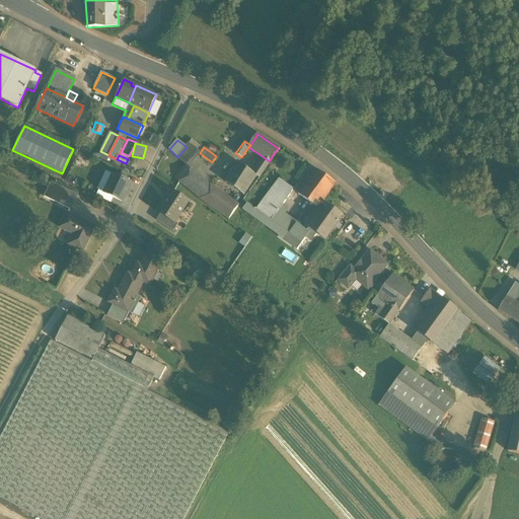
[(254,182),(269,161),(264,157),(253,172),(256,175),(252,181),(254,182)]
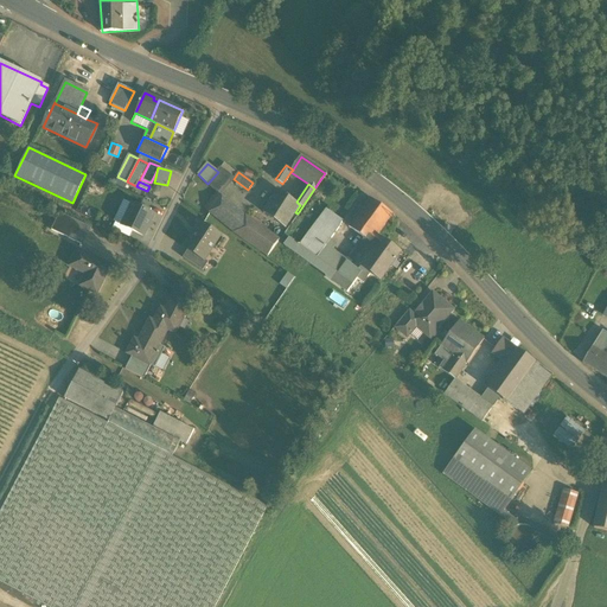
[(263,212),(285,228),(295,212),(300,205),(296,202),(278,190),(263,212)]
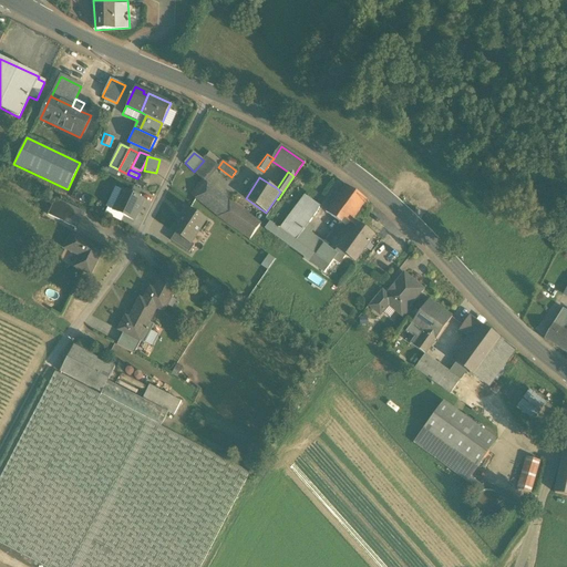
[(219,217),(250,239),(261,224),(237,206),(203,179),(193,196),(194,200),(218,217),(219,217)]
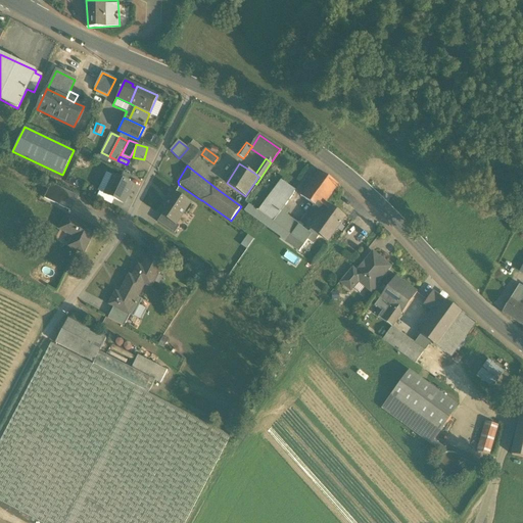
[(314,205),(324,211),(329,204),(325,202),(338,185),(319,171),(300,195),(314,205)]
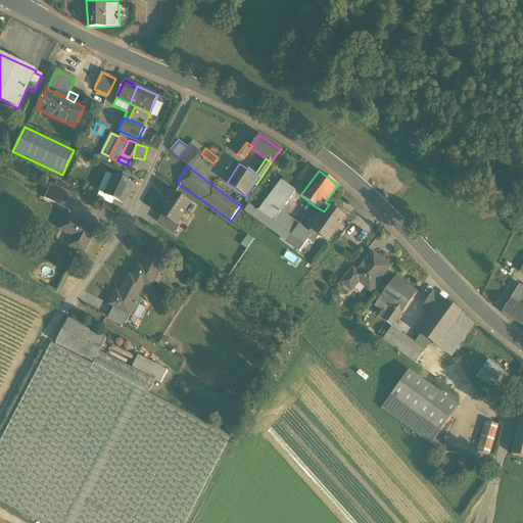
[(115,199),(123,203),(132,185),(129,183),(131,180),(122,176),(121,179),(113,176),(104,194),(115,199)]
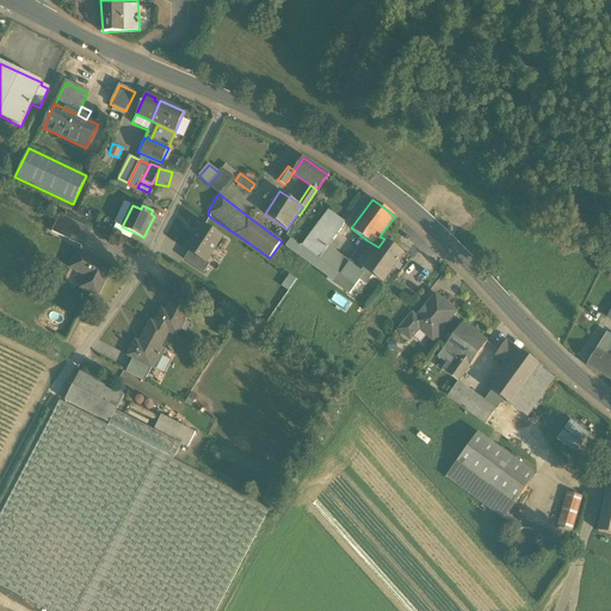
[(302,247),(319,260),(328,247),(332,242),(341,229),(345,222),(328,210),(302,247)]
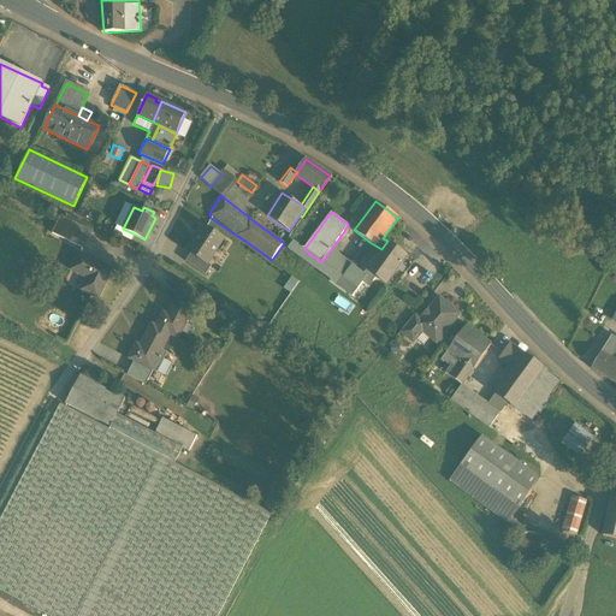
[(52,234),(82,248),(90,230),(60,217),(52,234)]
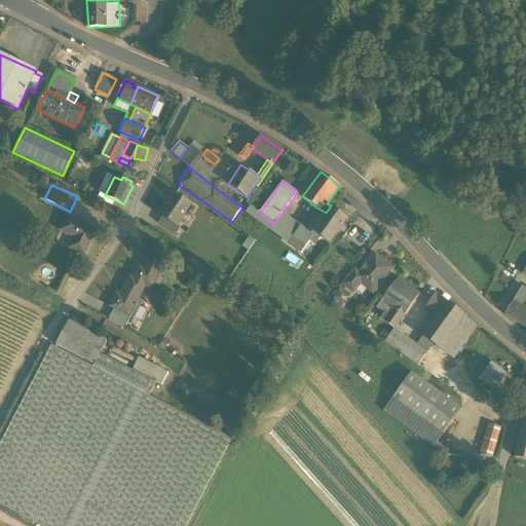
[(113,207),(116,200),(105,195),(100,192),(97,198),(113,207)]
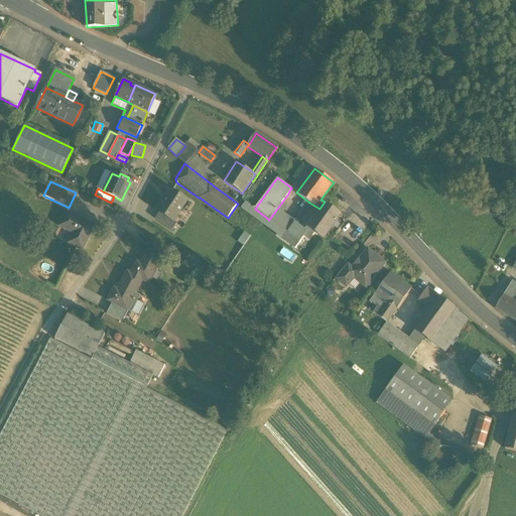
[(160,213),(173,222),(173,221),(187,201),(172,190),(164,202),(163,202),(157,211),(160,213)]
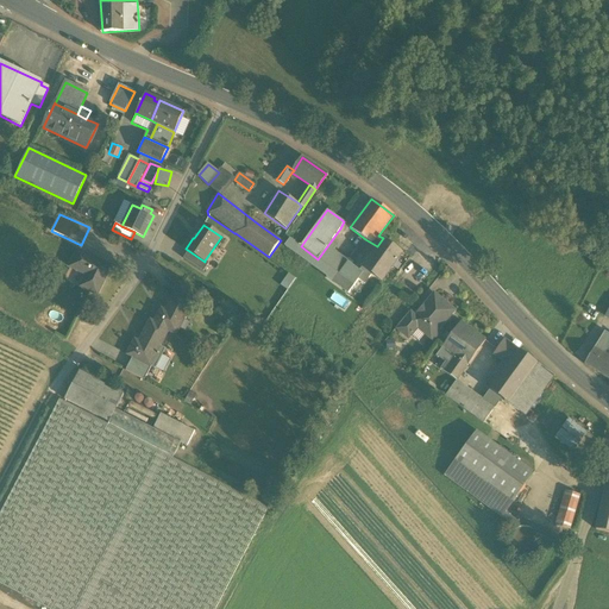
[(339,275),(355,286),(358,280),(364,284),(371,275),(382,282),(403,253),(383,238),(377,246),(365,239),(350,262),(339,275)]
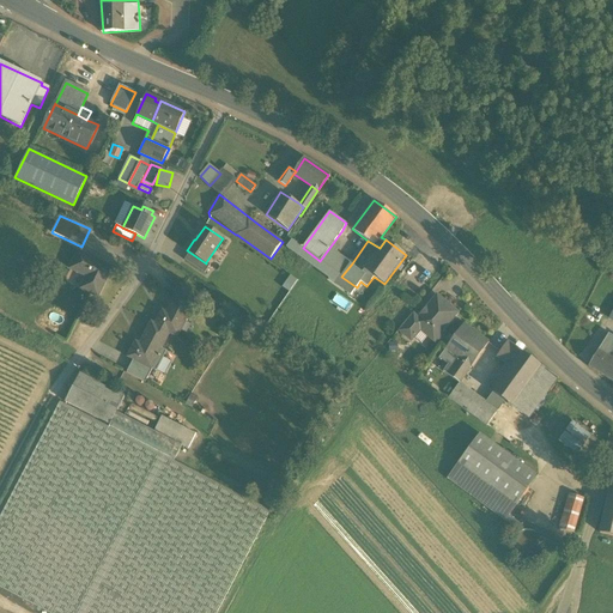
[(329,280),(351,296),(357,287),(341,277),(320,261),(303,248),(292,241),(287,248),(310,265),(329,279),(329,280)]
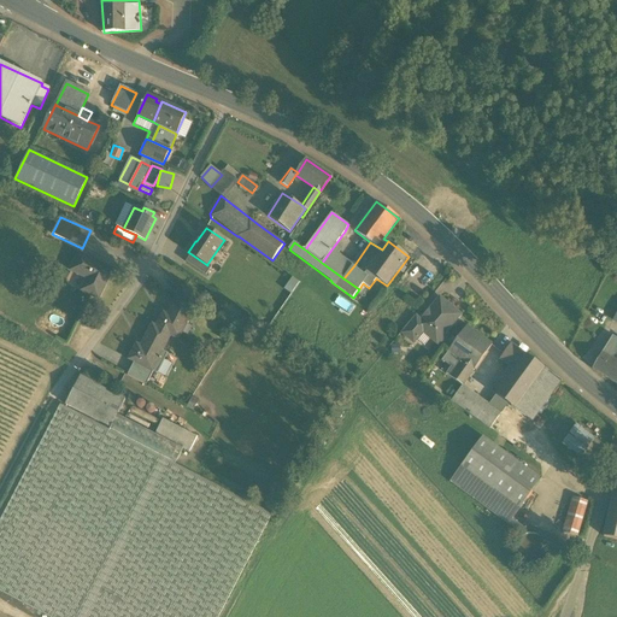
[(341,248),(335,245),(331,250),(322,263),(344,278),(354,265),(338,253),(341,248)]
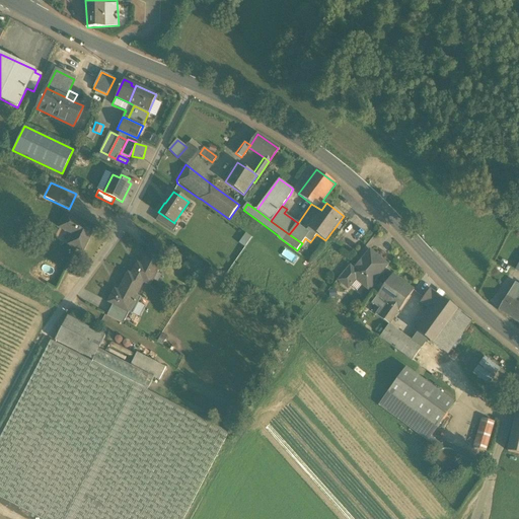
[(71,246),(83,252),(94,227),(66,213),(59,228),(76,236),(71,246)]
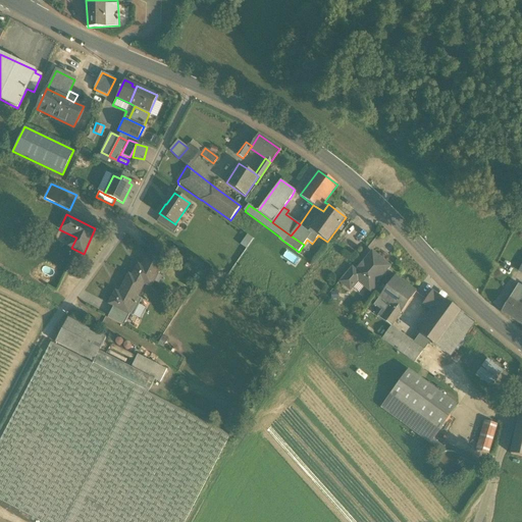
[(157,222),(174,233),(179,226),(175,223),(175,224),(162,215),(157,222)]
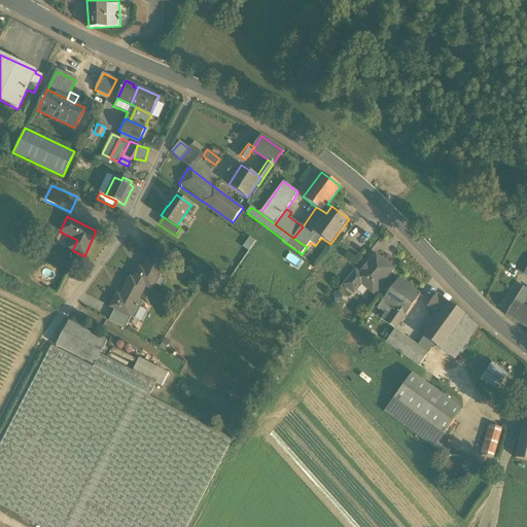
[(366,226),(348,247),(351,250),(371,231),(366,226)]
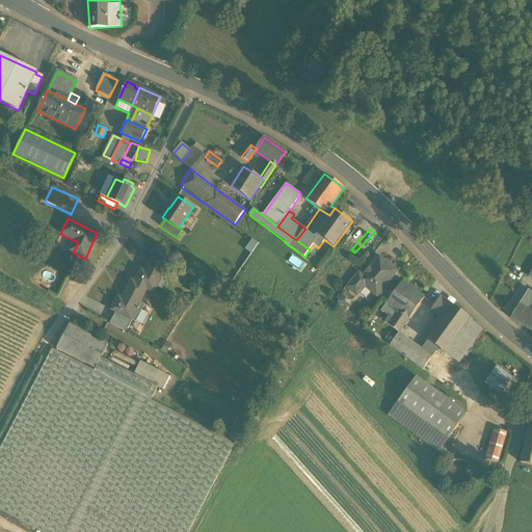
[(258,243),(251,238),(244,249),(250,254),(258,243)]
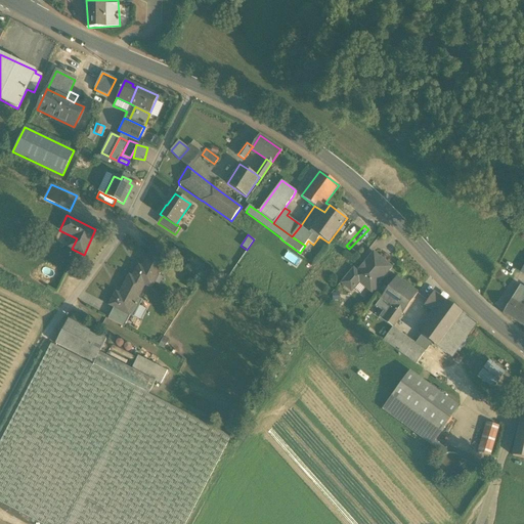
[(155,245),(148,256),(164,264),(170,253),(155,245)]
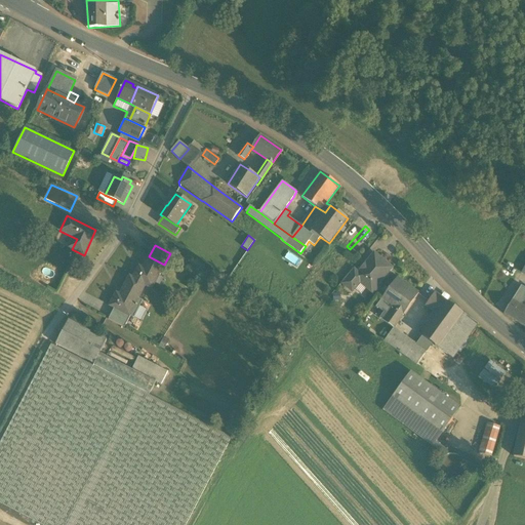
[(366,288),(373,293),(379,286),(377,285),(392,268),(374,253),(366,264),(367,265),(361,272),(360,270),(358,273),(351,282),(346,278),(341,283),(352,292),(355,289),(360,282),(366,288)]
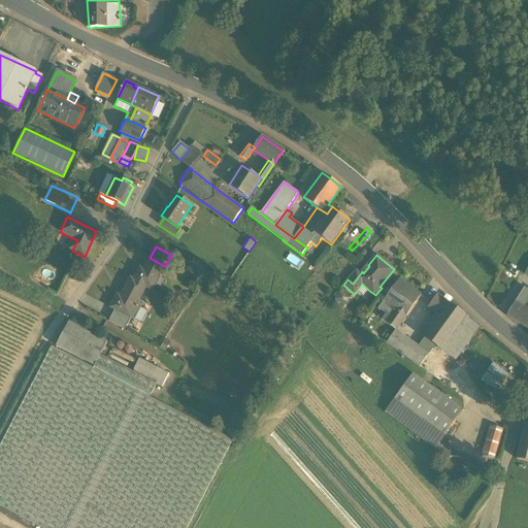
[(161,274),(165,266),(150,258),(143,270),(139,268),(133,281),(145,287),(151,289),(159,273),(161,274)]
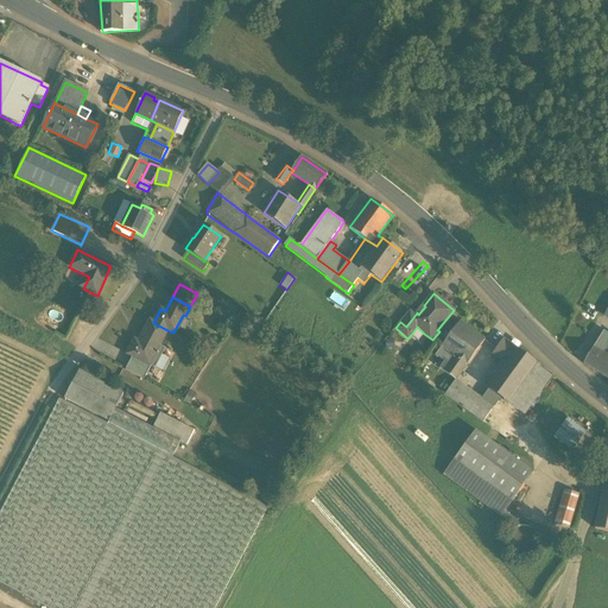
[(400,322),(406,327),(415,316),(409,311),(400,322)]
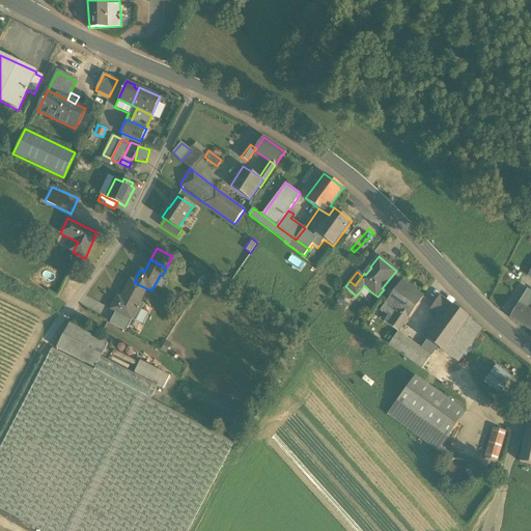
[(160,275),(151,290),(154,292),(162,276),(160,275)]
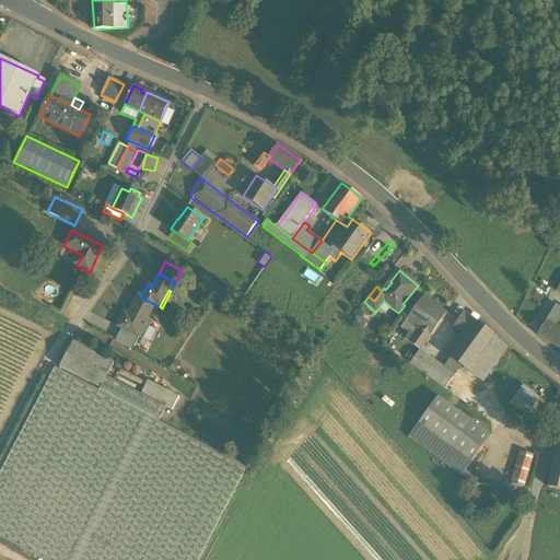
[(147,318),(154,304),(141,298),(138,295),(128,315),(124,313),(117,326),(121,328),(135,336),(144,318),(147,319),(147,318)]
